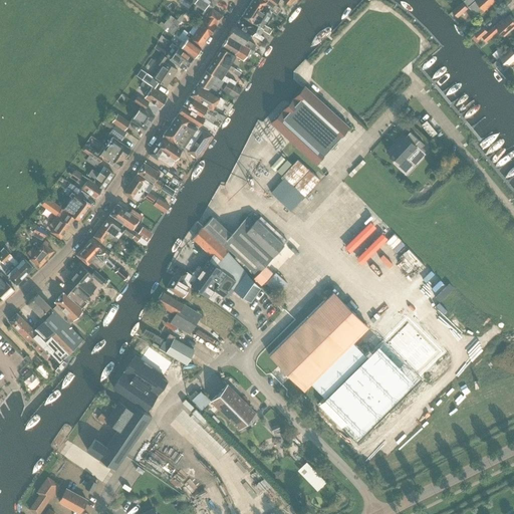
[(211,8),(217,0),(180,0),(179,1),(180,3),(184,6),(186,6),(188,4),(189,5),(192,0),(196,0),(195,1),(194,4),(204,10),(205,11),(203,13),(207,16),(212,9),(211,8)]
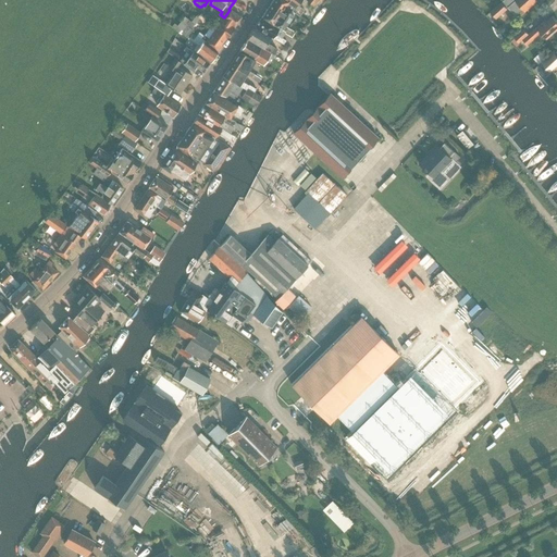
[(288,2),(285,0),(272,0),(261,17),(280,28),(280,27),(285,31),(285,32),(288,34),(292,29),(286,26),(295,12),(286,5),(288,2)]
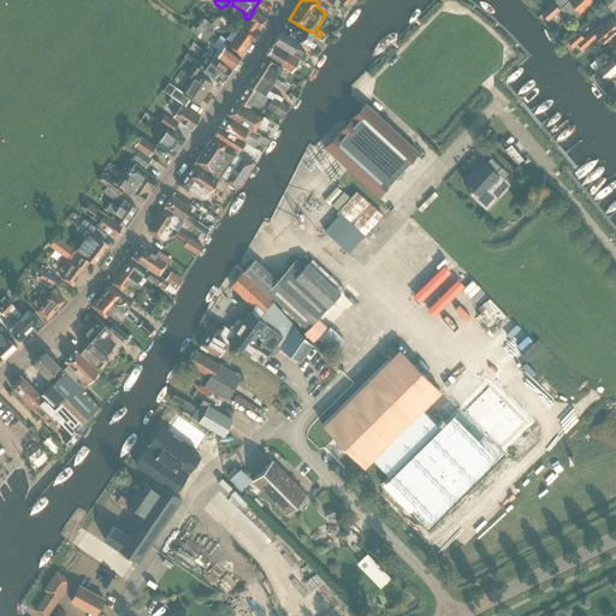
[(315,0),(319,3),(317,6),(326,13),(331,17),(335,10),(329,5),(333,0),(315,0)]
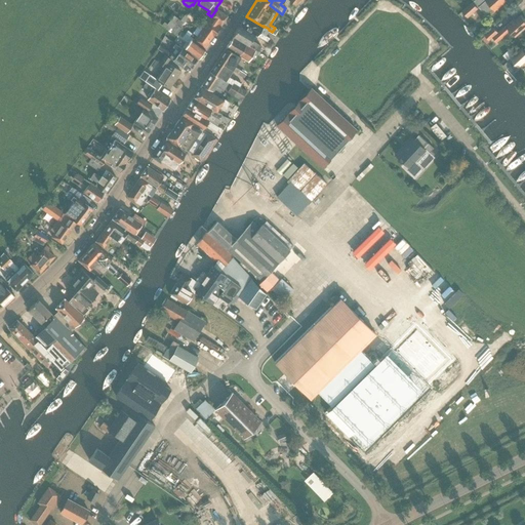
[(495,11),(507,1),(505,0),(486,0),(485,1),(485,2),(484,3),(481,0),(475,0),(474,1),(475,3),(463,13),(468,17),(479,7),(486,15),(492,9),(495,11)]
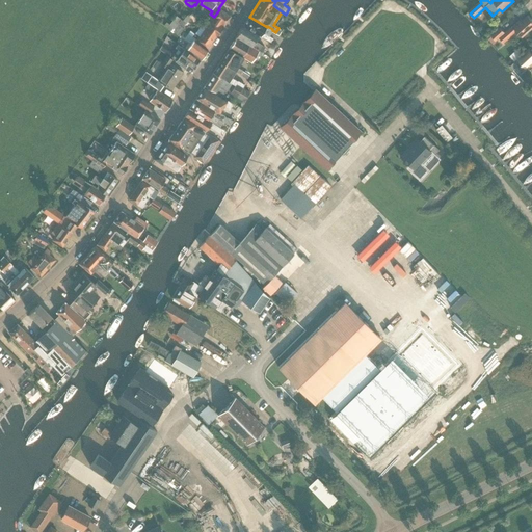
[(211,21),(221,28),(223,25),(230,17),(219,8),(219,9),(211,21)]
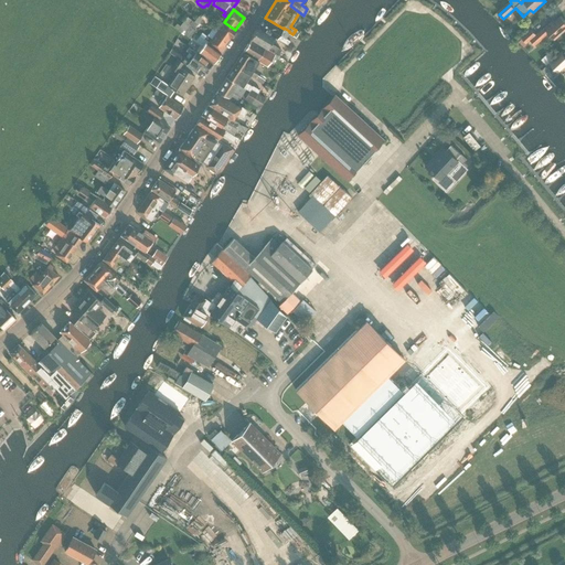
[(202,19),(199,16),(194,22),(192,20),(190,23),(189,22),(184,28),(181,25),(180,27),(177,23),(174,28),(181,33),(182,32),(190,39),(195,31),(191,27),(191,25),(194,29),(202,19)]
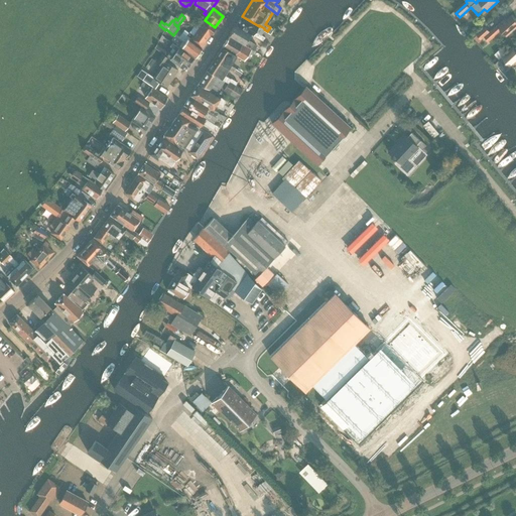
[(477,35),(478,36),(481,40),(484,37),(488,41),(501,30),(507,35),(515,27),(515,19),(512,16),(512,15),(506,20),(505,19),(489,32),(485,28),(477,35)]
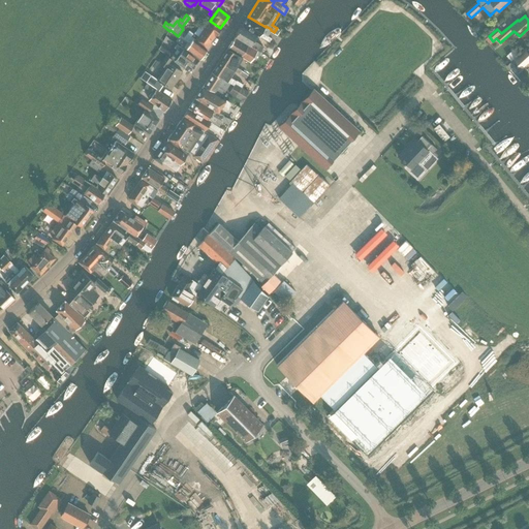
[(266,27),(248,17),(242,25),(257,35),(260,36),(269,42),(272,38),(262,32),(266,27)]
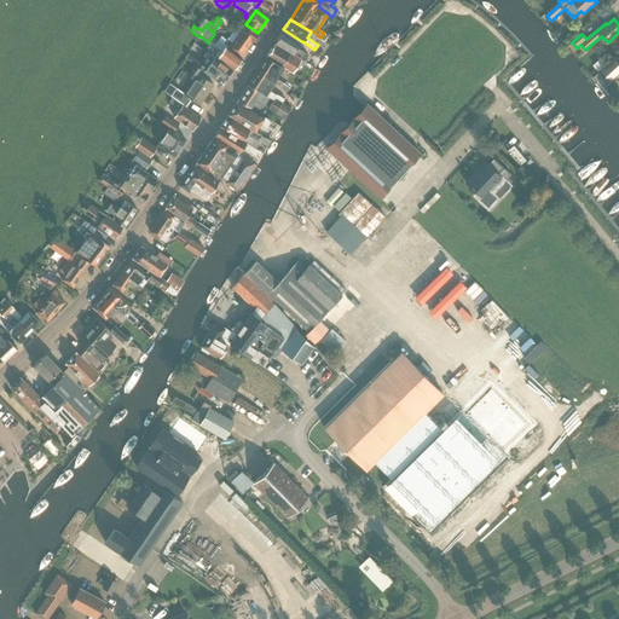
[(258,33),(246,24),(230,46),(242,57),(258,34),(258,33)]
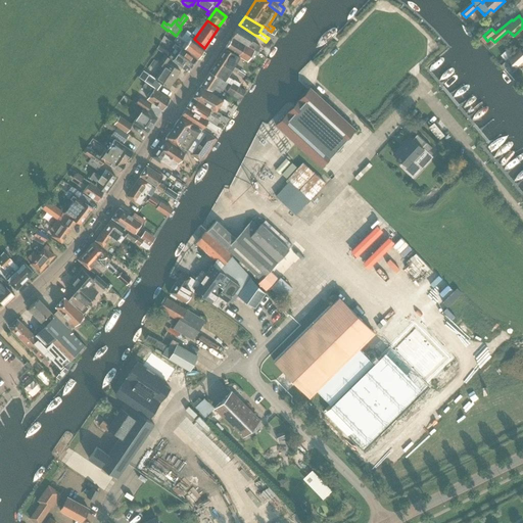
[(232,37),(255,49),(257,50),(259,46),(251,40),(254,35),(239,25),(232,37)]
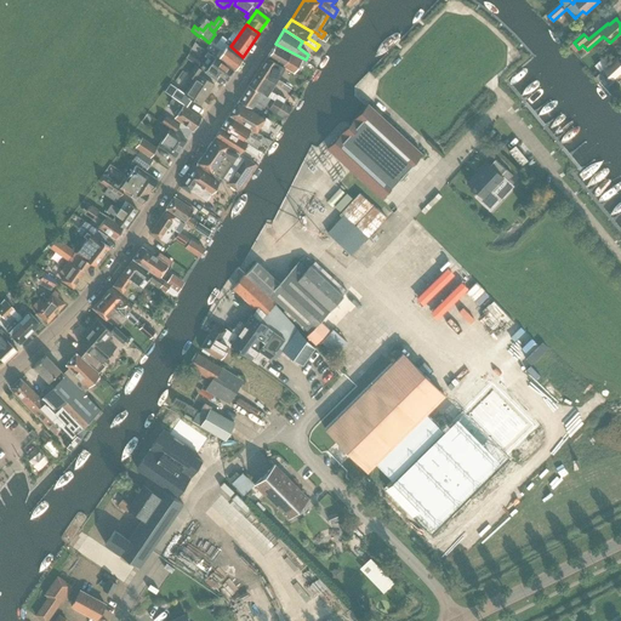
[(218,57),(234,69),(243,57),(218,40),(215,45),(223,51),(218,57)]
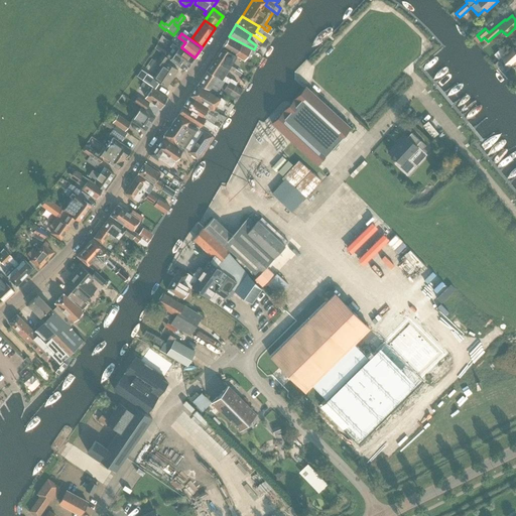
[(222,46),(236,55),(245,59),(252,48),(229,36),(222,46)]
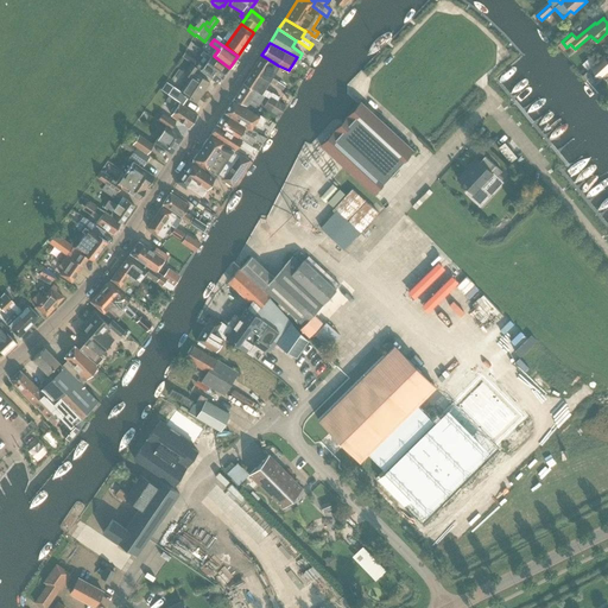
[(195,67),(198,69),(211,78),(215,73),(222,78),(229,69),(204,51),(202,55),(206,57),(202,62),(200,61),(195,67)]
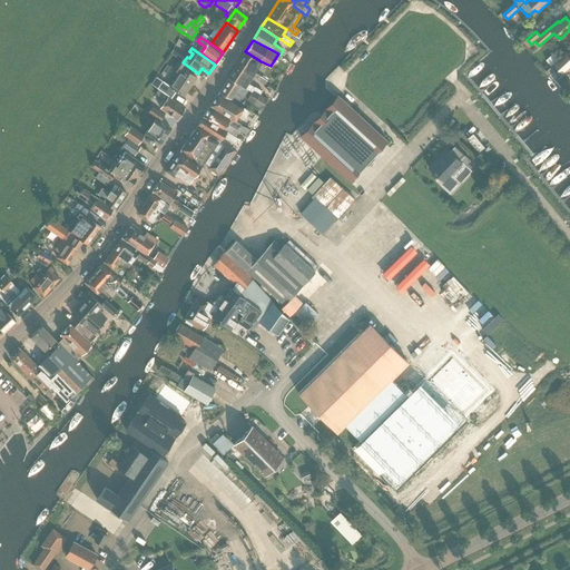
[(261,61),(245,51),(236,67),(265,84),(267,80),(256,74),(255,75),(253,74),(261,61)]
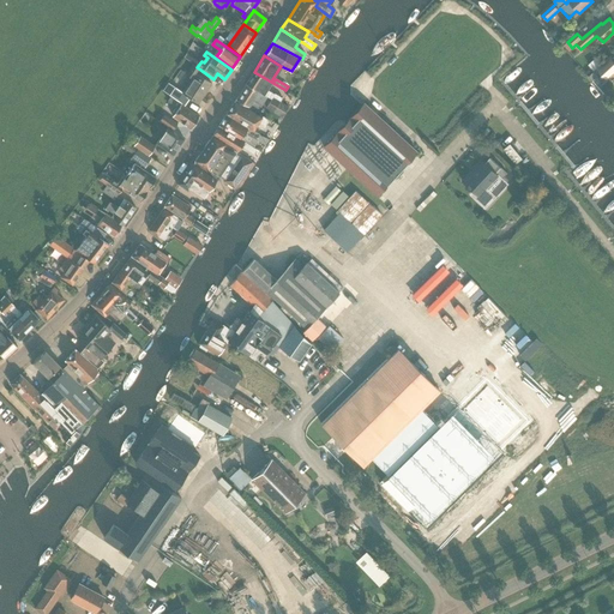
[(597,56),(588,65),(594,71),(602,64),(597,56)]
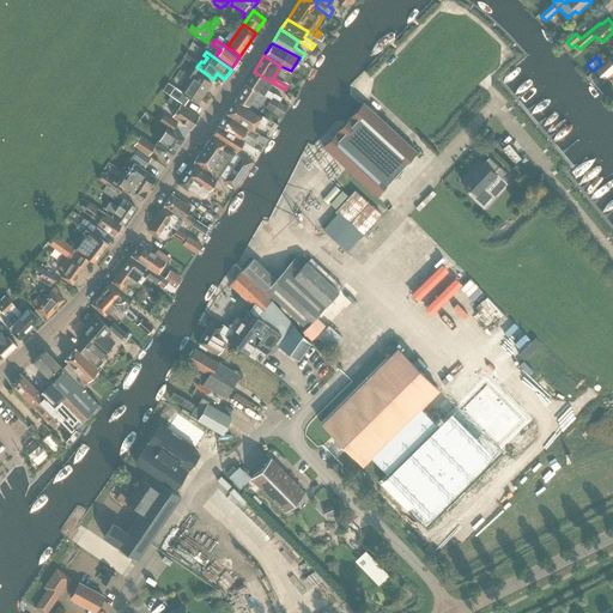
[(596,70),(588,78),(590,82),(593,79),(598,85),(605,78),(606,80),(612,73),(612,58),(612,59),(610,58),(596,70)]
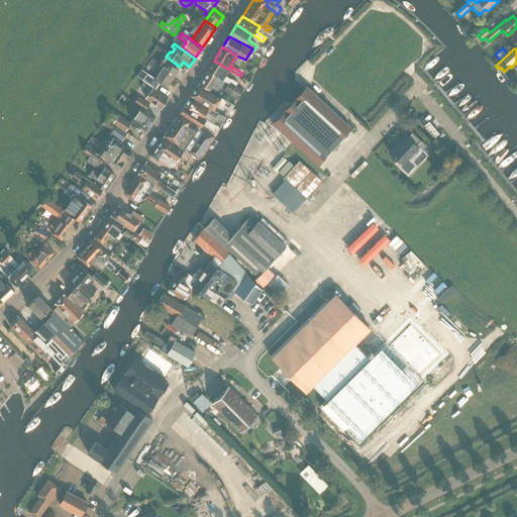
[(169,59),(166,57),(163,55),(158,63),(163,66),(154,78),(168,86),(178,70),(167,62),(169,59)]
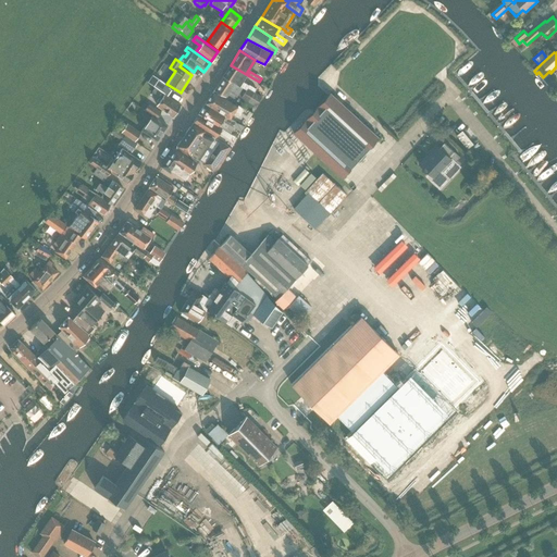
[(223,76),(242,87),(245,90),(246,88),(252,91),(255,88),(248,84),(248,85),(242,82),(245,76),(230,66),(223,76)]
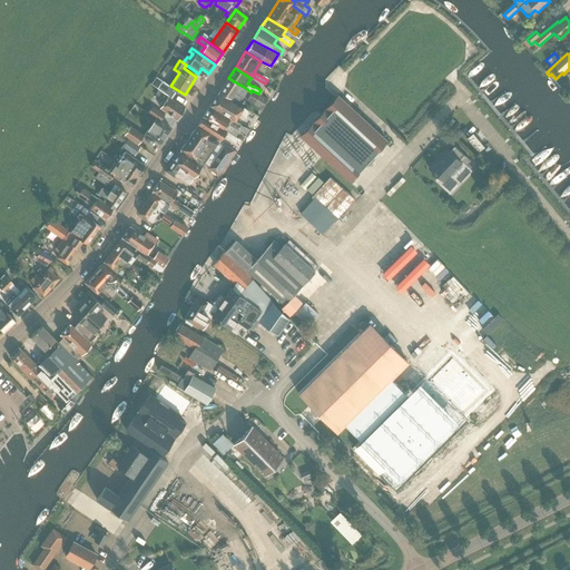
[(247,89),(228,78),(218,92),(229,99),(234,94),(242,98),(247,89)]
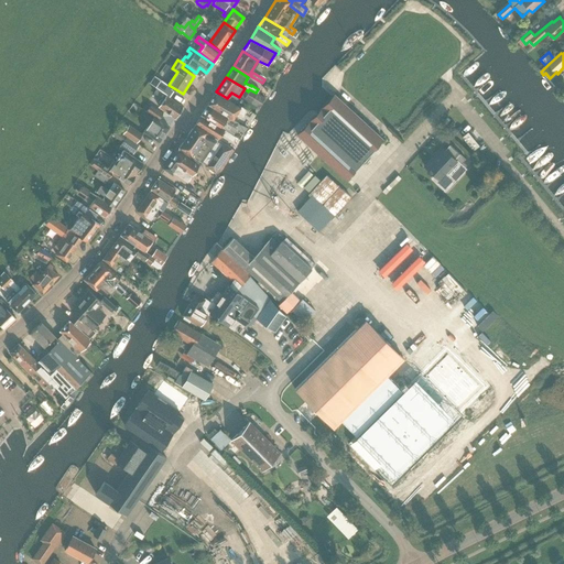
[(174,91),(161,83),(158,80),(153,86),(158,88),(153,93),(163,99),(163,100),(161,100),(159,104),(159,106),(159,107),(175,119),(183,107),(169,97),(170,97),(174,91)]
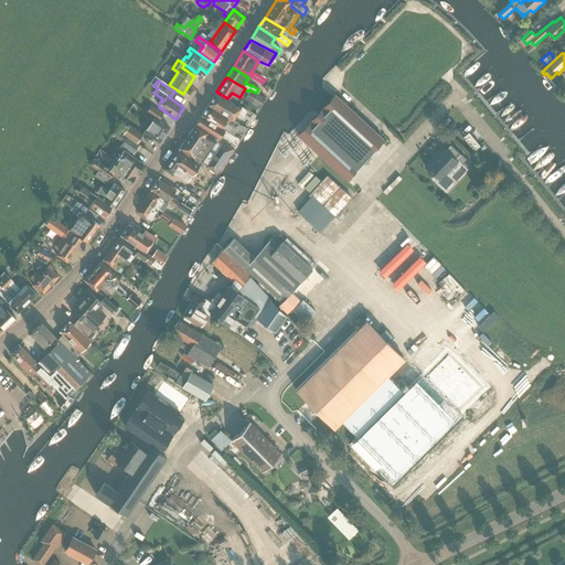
[(259,108),(265,99),(251,91),(245,99),(259,108)]
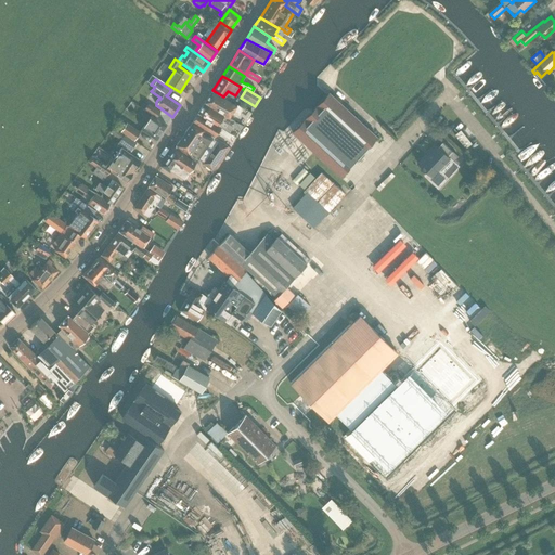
[(205,103),(230,118),(234,112),(241,114),(244,108),(236,104),(235,105),(211,92),(205,103)]
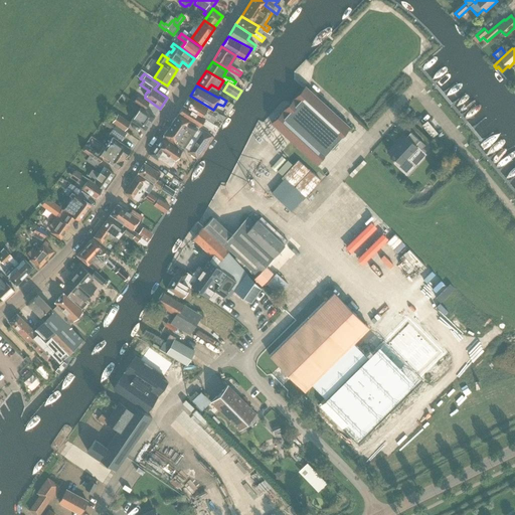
[(349,127),(305,87),(298,94),(289,104),(271,123),(315,163),(349,127)]
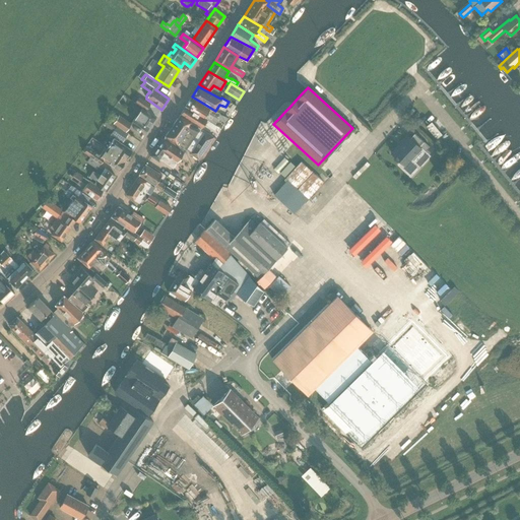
[(135,103),(142,108),(143,107),(146,110),(151,105),(140,96),(135,103)]
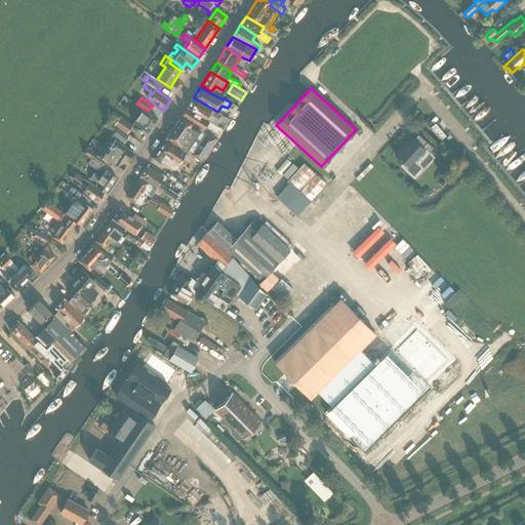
[(223,115),(217,112),(194,97),(187,108),(216,125),(220,120),(227,124),(230,119),(223,115)]
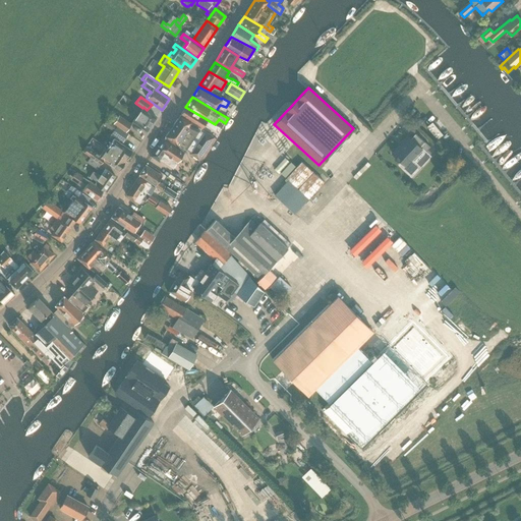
[(147,111),(147,110),(143,107),(142,108),(133,121),(147,131),(156,118),(147,111)]
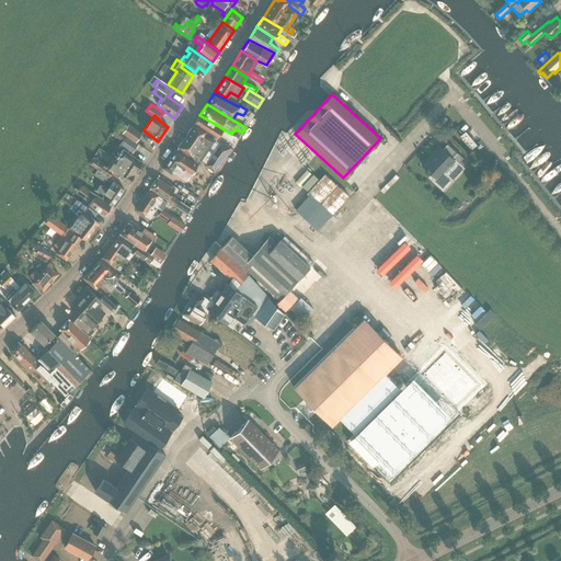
[(233,135),(231,134),(199,115),(194,124),(217,138),(220,134),(231,139),(233,135)]
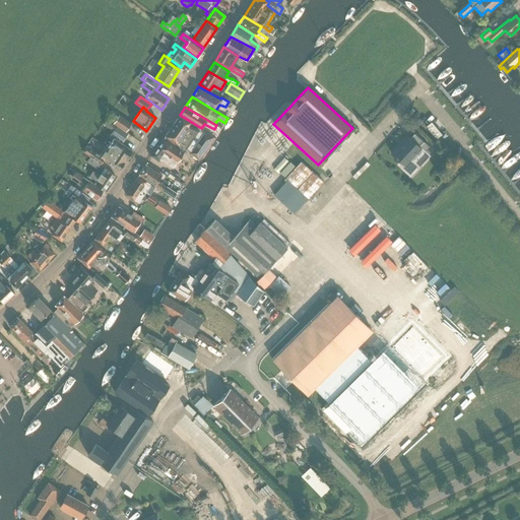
[(131,123),(119,115),(113,123),(126,132),(131,123)]
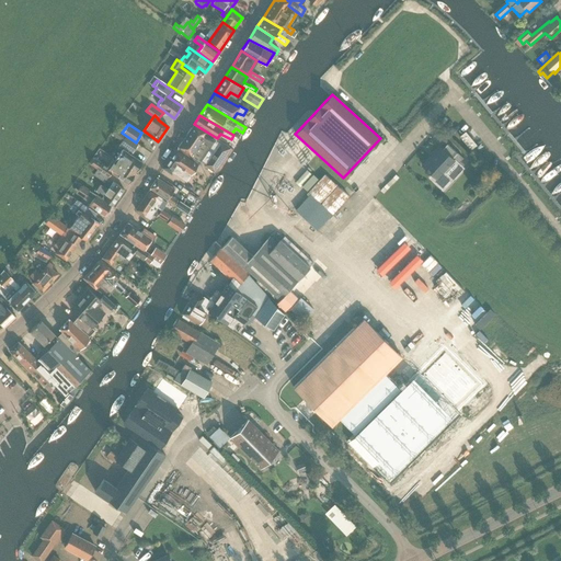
[(217,138),(194,124),(178,147),(201,161),(204,163),(203,165),(214,172),(230,148),(217,139),(217,138)]
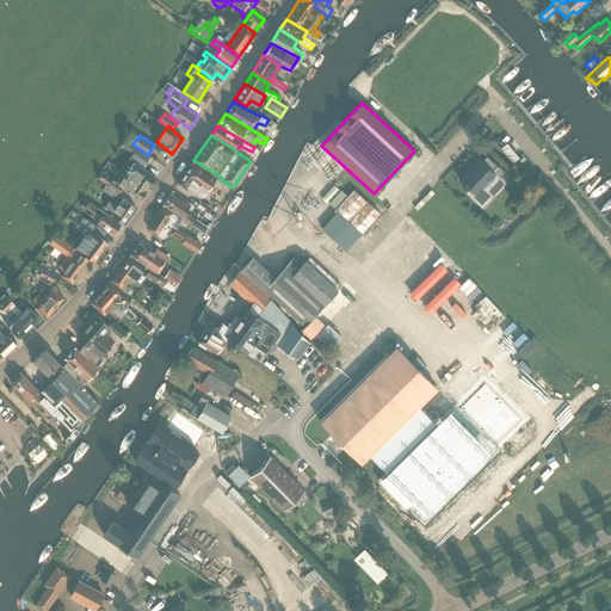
[(136,148),(125,141),(122,146),(133,154),(130,156),(144,166),(150,158),(136,148)]
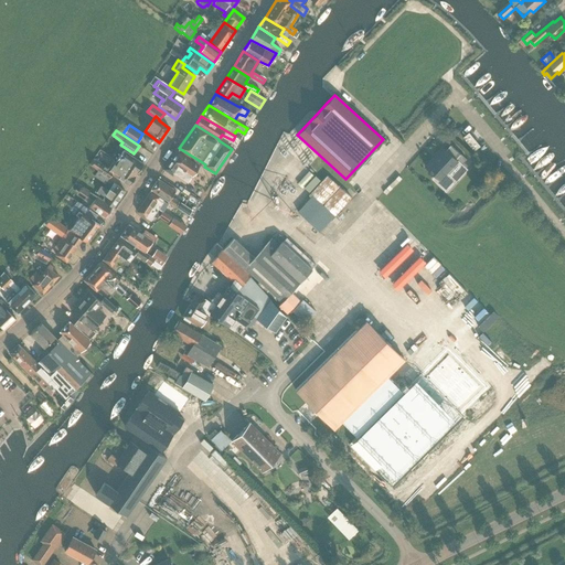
[(462,137),(473,150),(479,146),(468,132),(462,137)]
